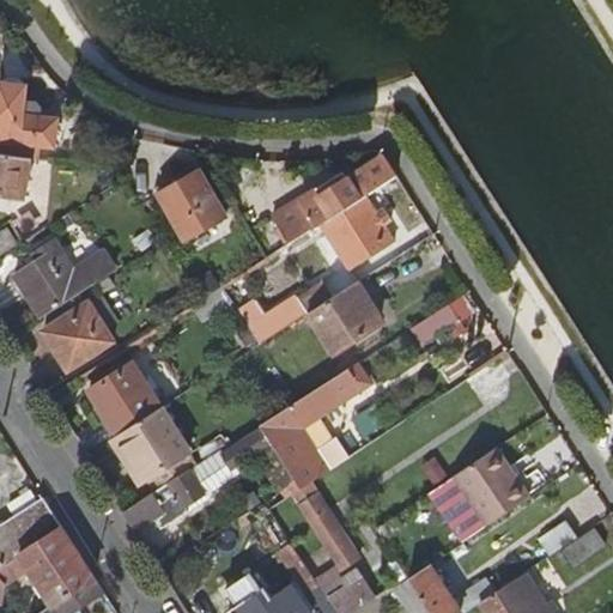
[(0,144),(37,152),(38,137),(56,139),(60,113),(44,111),(46,95),(30,91),(30,78),(4,73),(0,102),(0,144)]
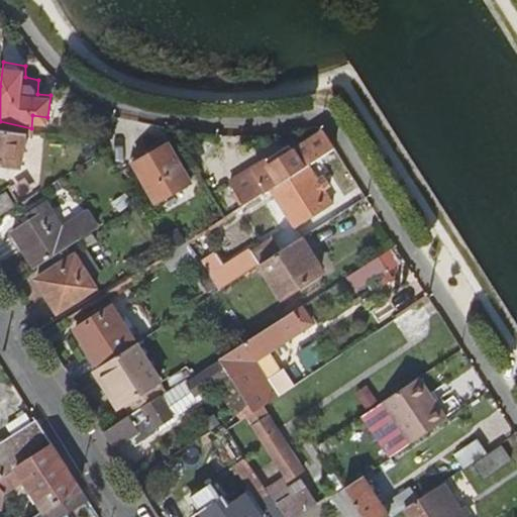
[(0,121),(0,159),(19,163),(23,143),(35,145),(38,130),(31,128),(0,121)]
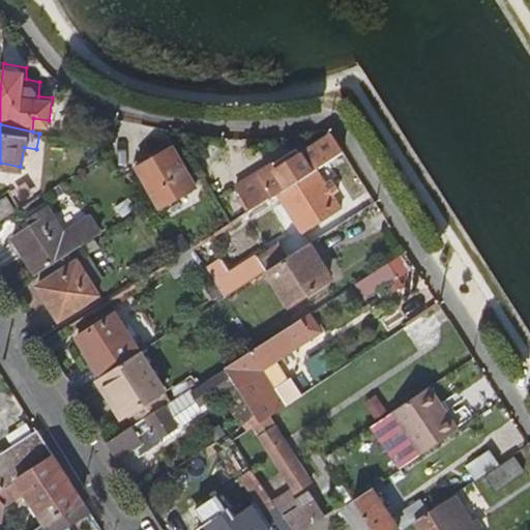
[(317,169),(344,151),(333,135),(300,154),(298,149),(237,188),(251,211),(273,196),(280,193),(317,169)]
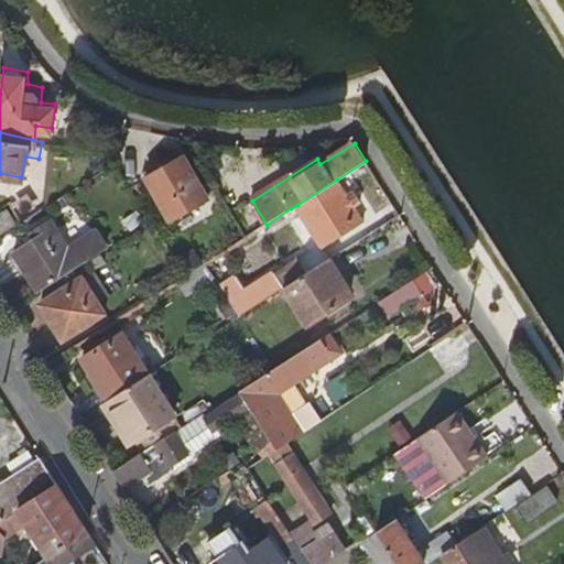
[(171,223),(208,199),(182,158),(144,181),(171,223)]
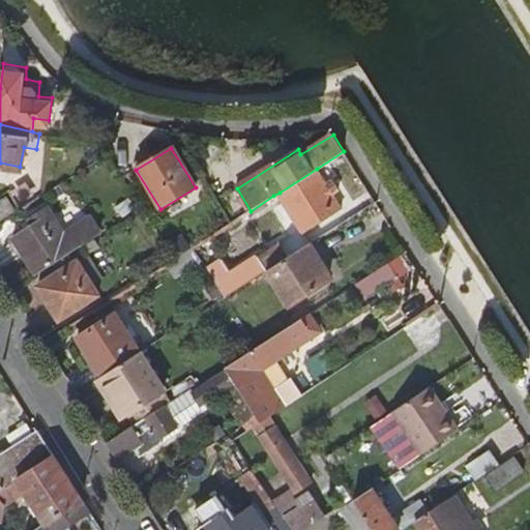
[(317,169),(280,193),(304,233),(344,209),(317,169)]
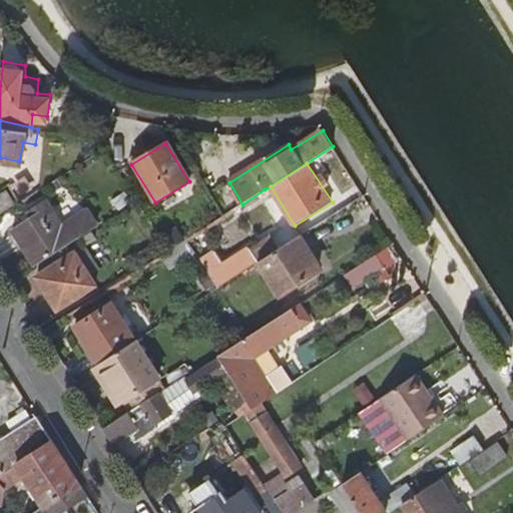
[(242,204),(229,212),(235,220),(271,198),(265,189),(242,204)]
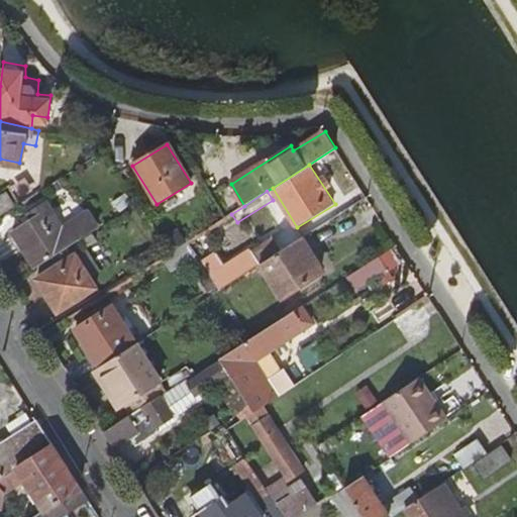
[(0,215),(15,206),(8,193),(0,198),(0,215)]
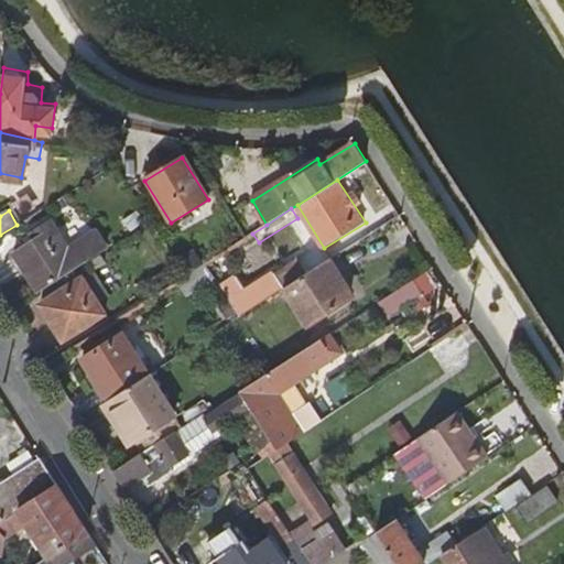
[(129,236),(143,227),(136,216),(121,226),(129,236)]
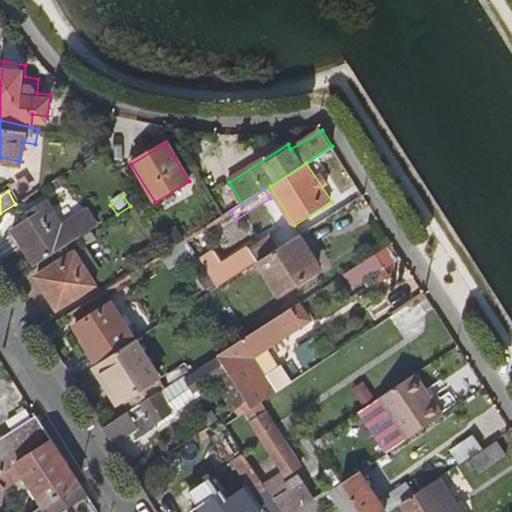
[(14,229),(36,266),(96,228),(87,213),(62,229),(46,202),(30,211),(32,217),(14,229)]
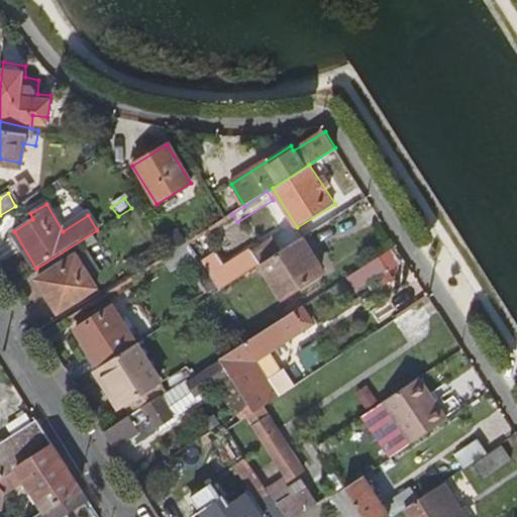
[(287,229),(272,206),(264,211),(280,235),(287,229)]
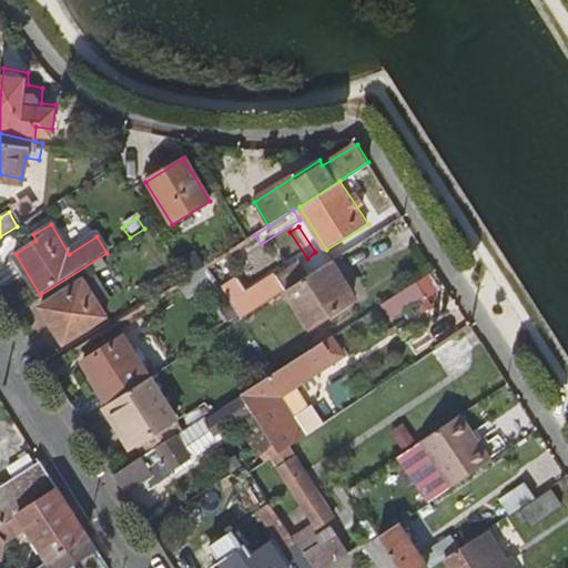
[(178,265),(186,279),(203,269),(194,255),(178,265)]
